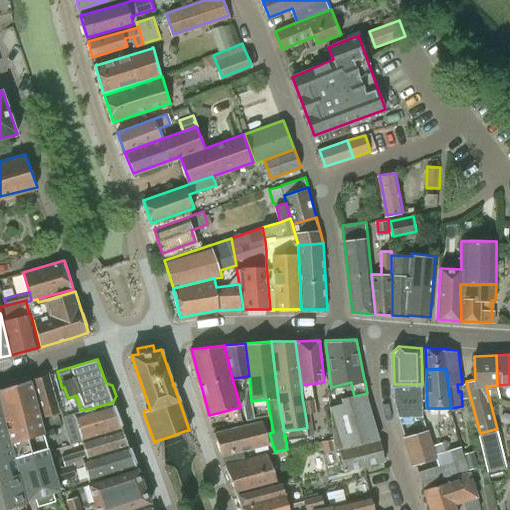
[(44,417),(59,412),(48,374),(33,378),(44,417)]
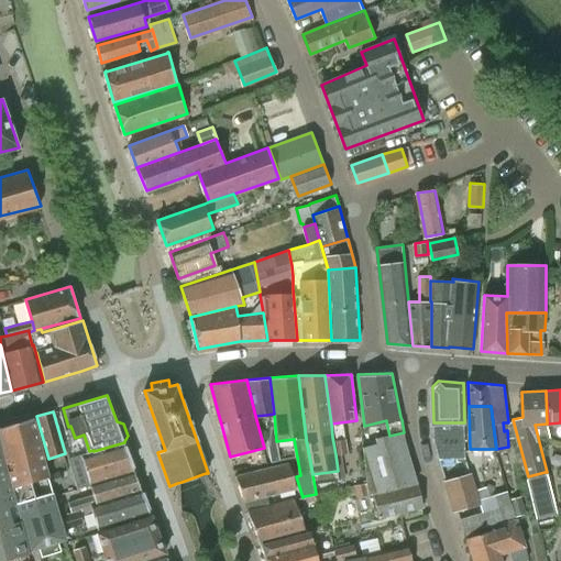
[(34,417),(0,427),(0,435),(13,485),(31,549),(67,538),(51,485),(48,475),(48,474),(34,417)]
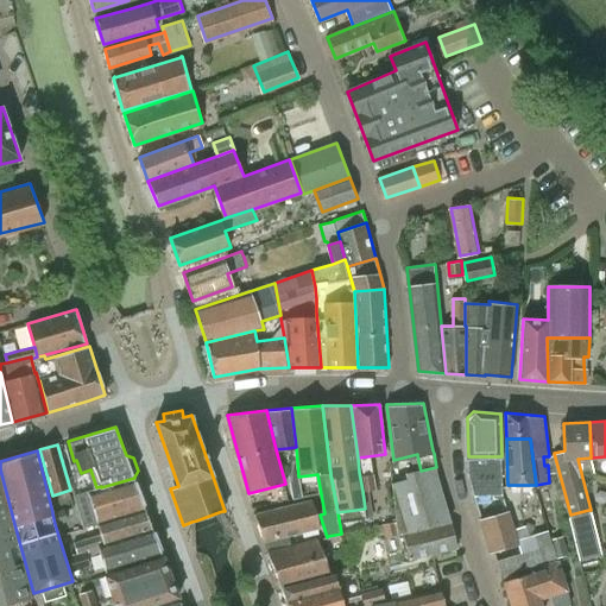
[(503,493),(502,456),(468,456),(469,474),(475,496),(503,493)]
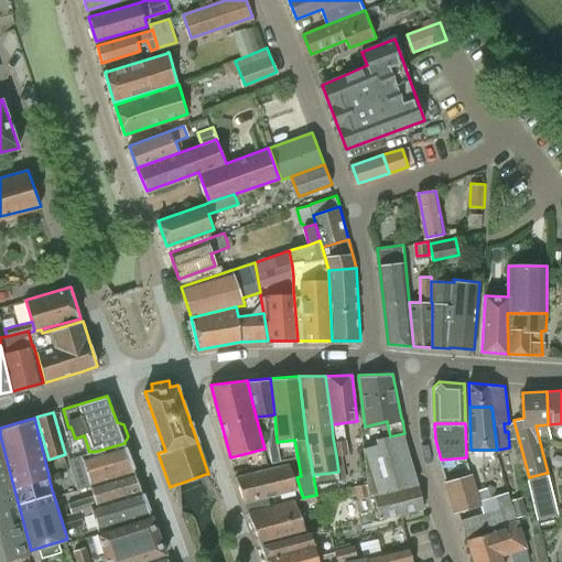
[(379,443),(364,447),(368,484),(369,495),(419,483),(404,433),(390,436),(377,439),(379,443)]
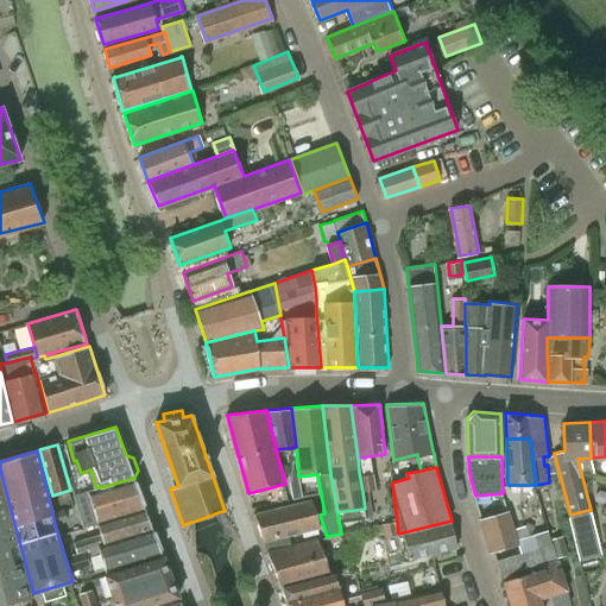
[(373,469),(359,472),(363,491),(376,487),(373,469)]
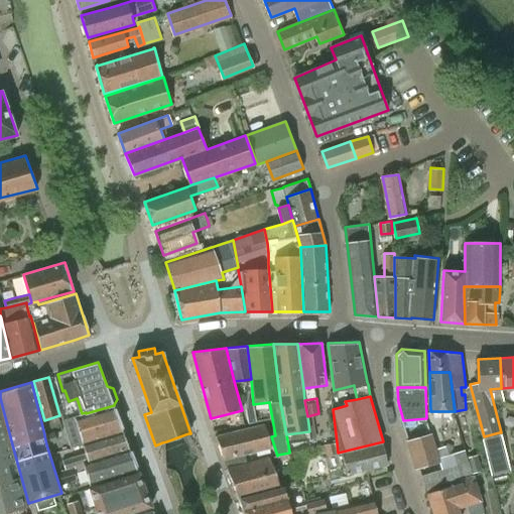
[(0,513),(26,507),(0,404),(0,513)]
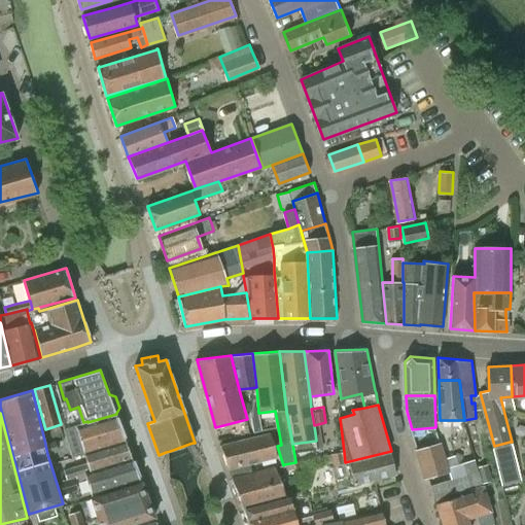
[(258,413),(252,415),(254,431),(263,429),(258,413)]
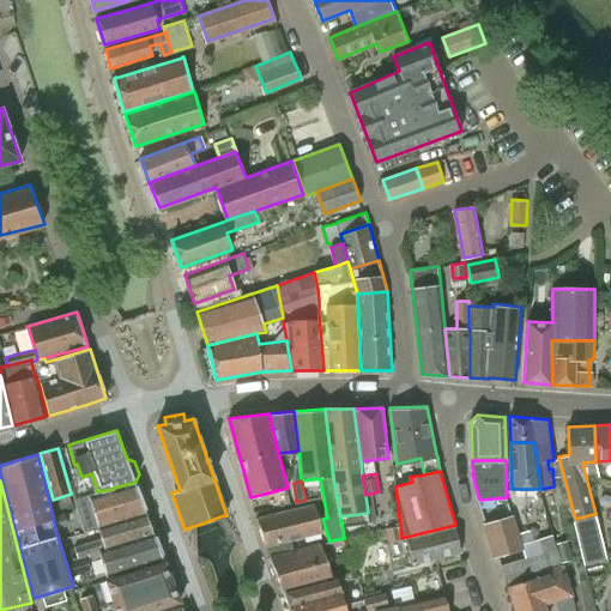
[(102,490),(97,491),(77,498),(86,531),(100,526),(147,512),(135,482),(102,491),(102,490)]
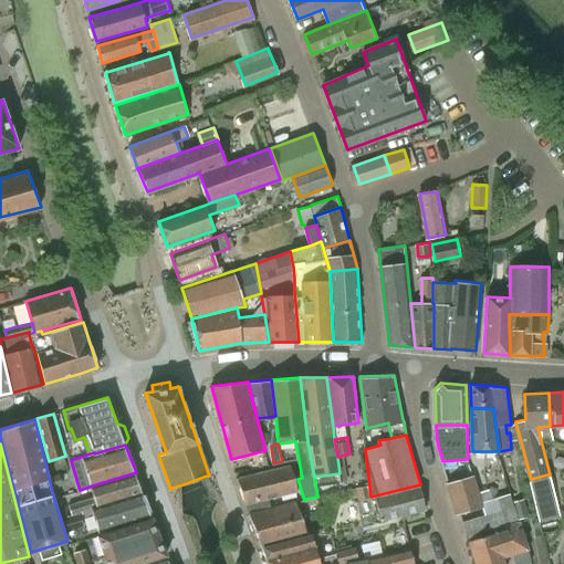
[(291,465),(238,478),(246,503),(270,497),(299,490),(291,465)]
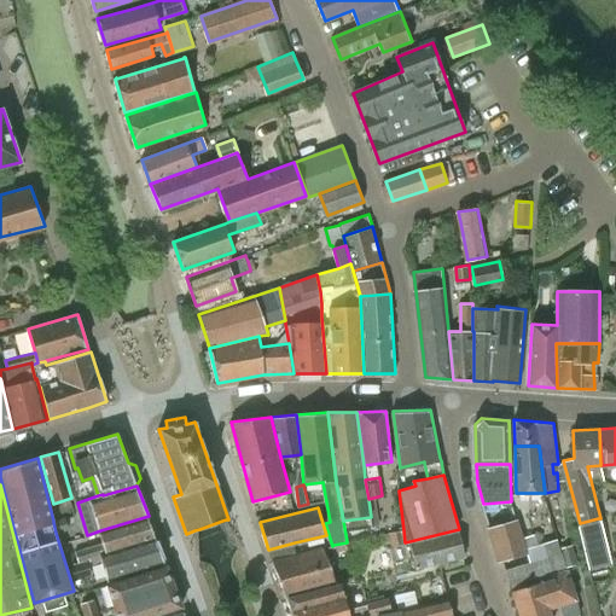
[(100,530),(87,535),(100,532),(103,542),(76,551),(80,562),(100,555),(156,538),(149,516),(100,530)]
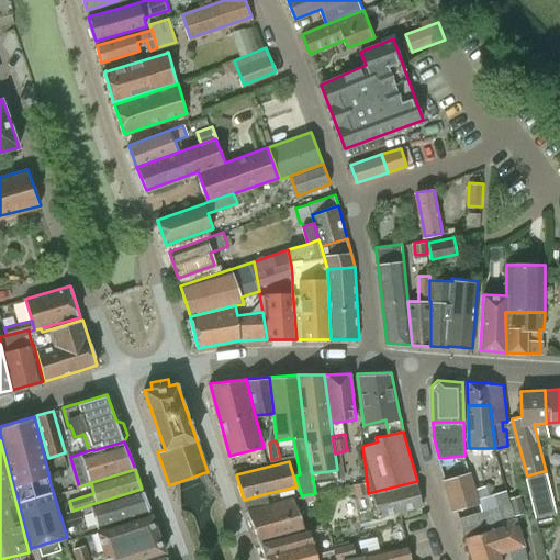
[(59,471),(48,474),(51,484),(63,480),(59,471)]
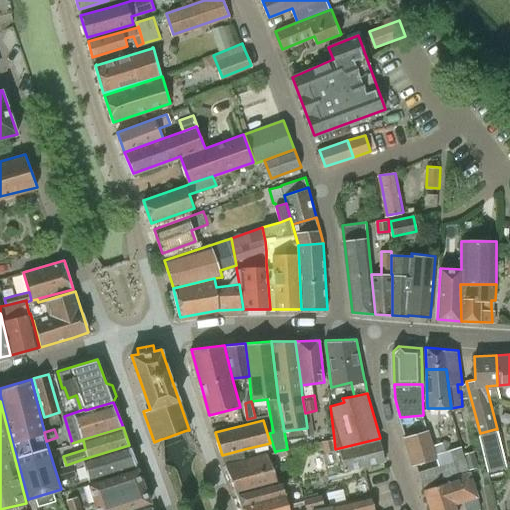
[(495,429),(480,433),(488,468),(506,463),(497,429),(495,429)]
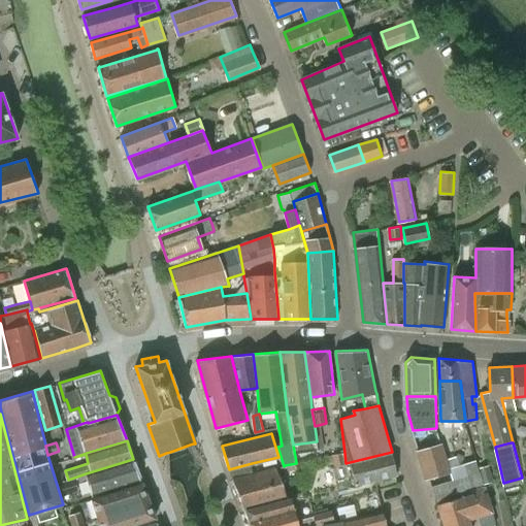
[(344,453),(334,454),(335,464),(336,464),(346,463),(344,453)]
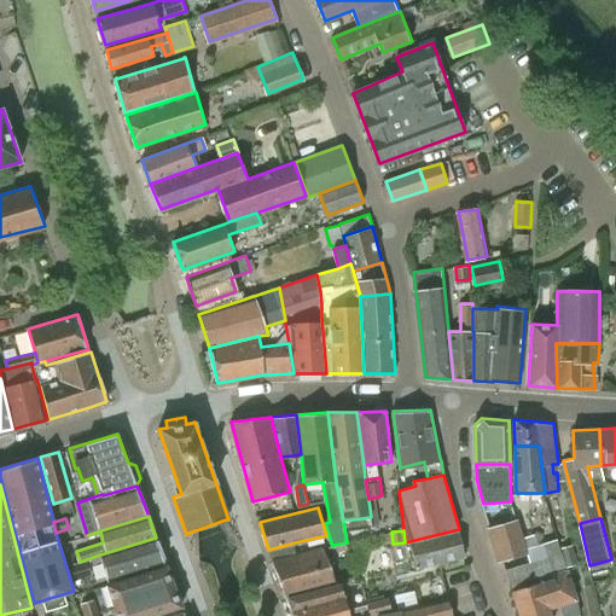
[(417,568),(466,556),(459,530),(411,542),(417,568)]
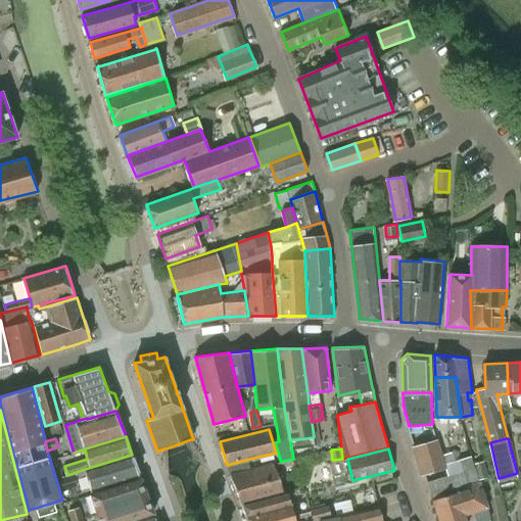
[(417,455),(422,474),(444,467),(439,448),(417,455)]
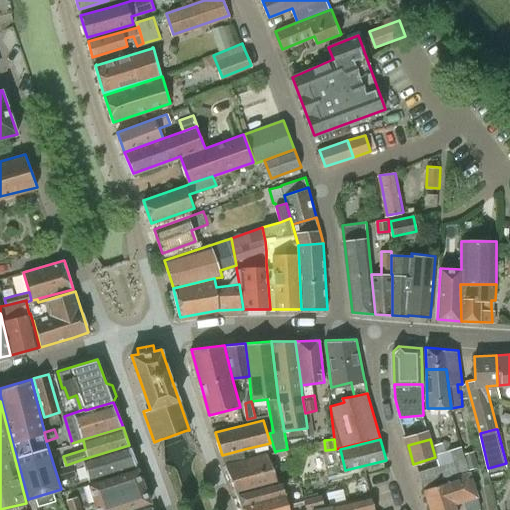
[(83,459),(90,480),(137,465),(129,445),(83,459)]
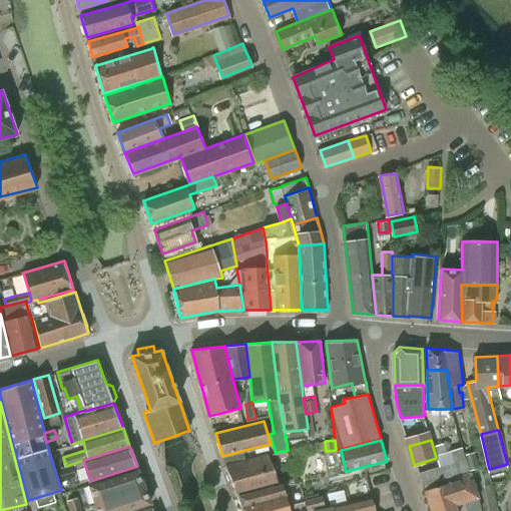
[(244,450),(222,456),(226,466),(246,460),(244,450)]
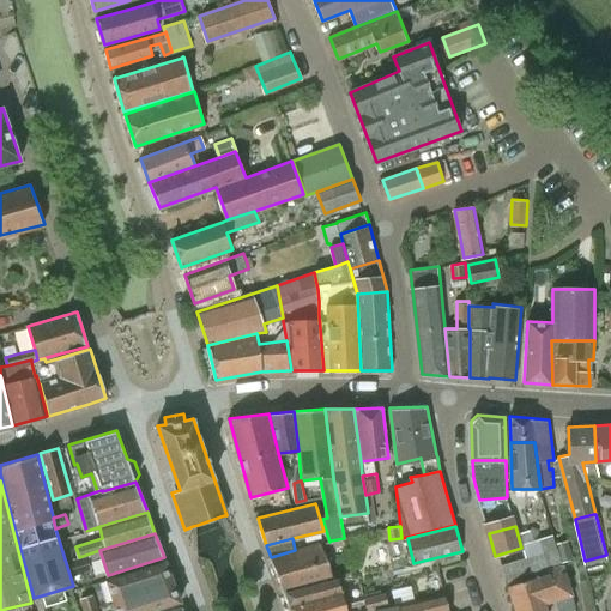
[(567,539),(557,543),(558,548),(563,562),(573,560),(574,558),(568,539),(567,539)]
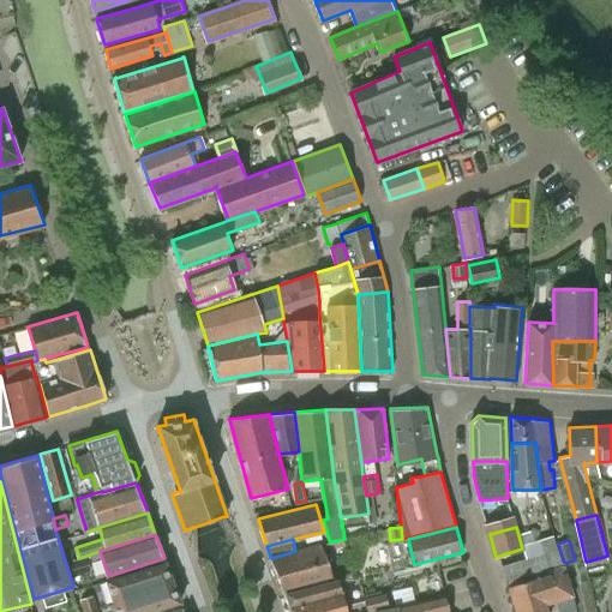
[(295,551),(271,558),(279,576),(329,563),(325,552),(333,550),(331,541),(330,543),(322,544),(295,551)]
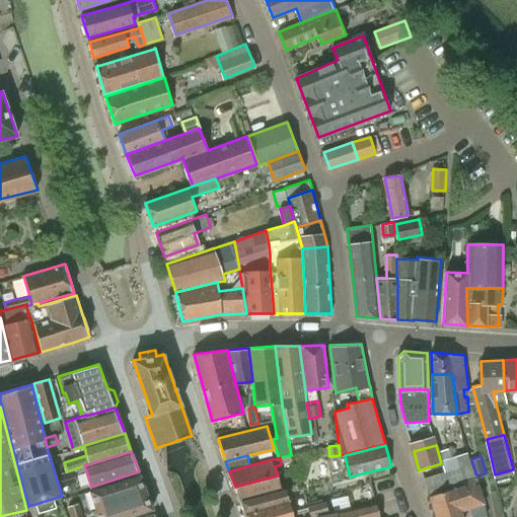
[(429,490),(476,475),(472,463),(460,466),(445,471),(425,477),(429,490)]
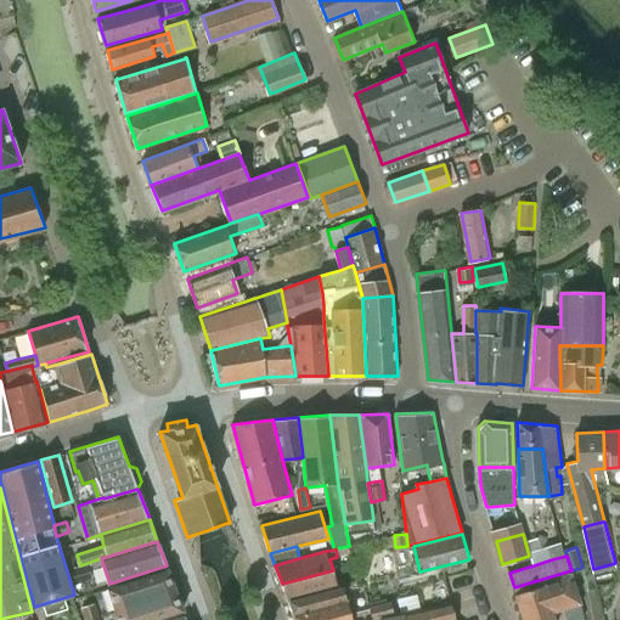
[(74,584),(93,578),(89,563),(75,568),(69,569),(74,584)]
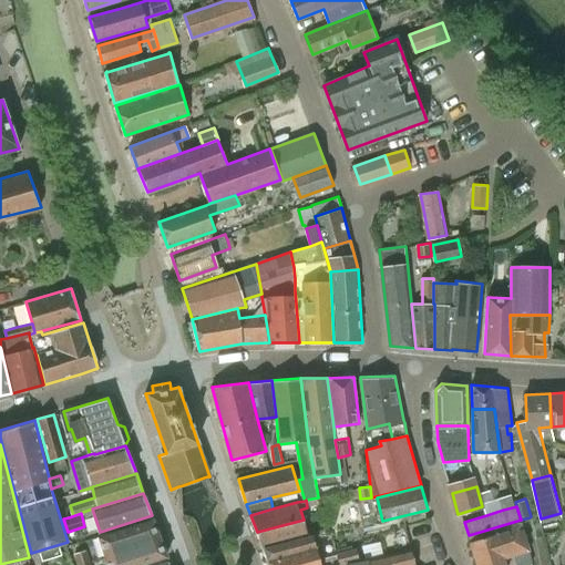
[(104,555),(160,537),(153,520),(153,519),(99,536),(104,555)]
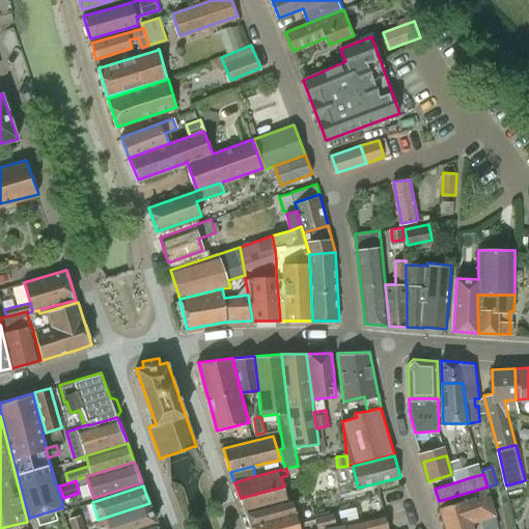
[(284,486),(241,498),(246,513),(290,501),(284,486)]
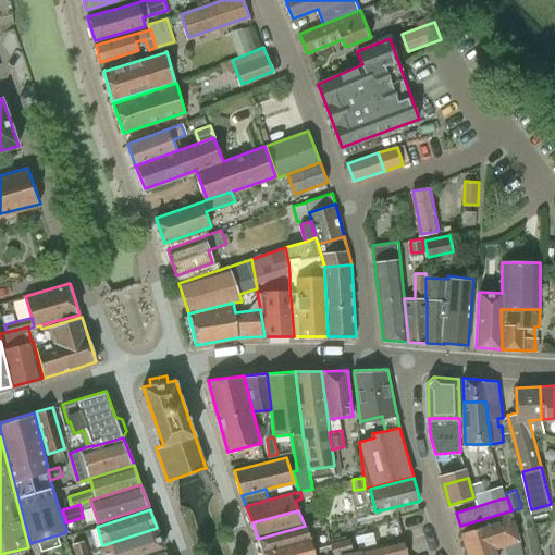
[(497,554),(495,547),(520,540),(512,513),(496,518),(497,520),(461,532),(469,554),(497,554)]
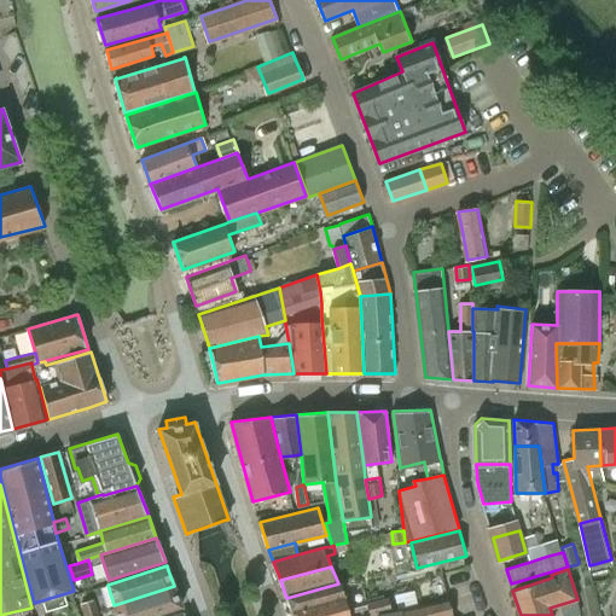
[(338,583),(286,598),(292,615),(367,615),(371,615),(367,604),(348,609),(341,583),(338,583)]
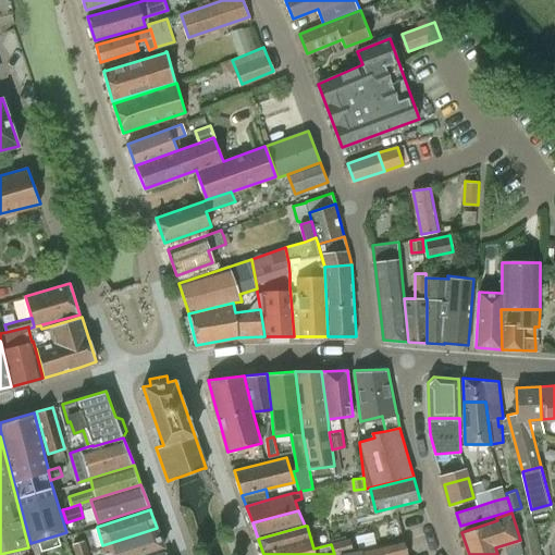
[(135,554),(164,546),(157,528),(102,545),(106,554),(135,554)]
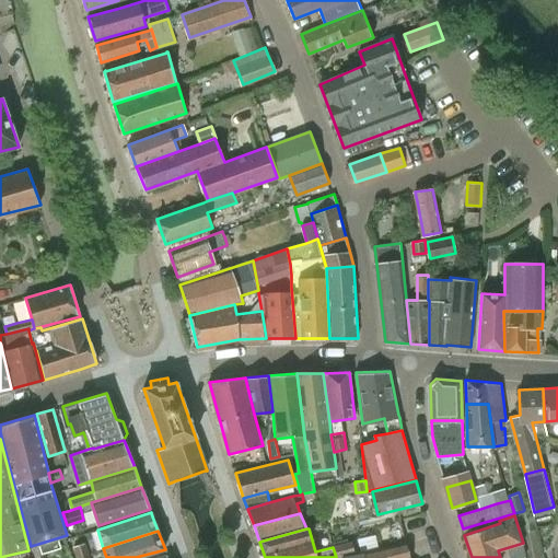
[(352,542),(333,547),(336,557),(356,553),(352,542)]
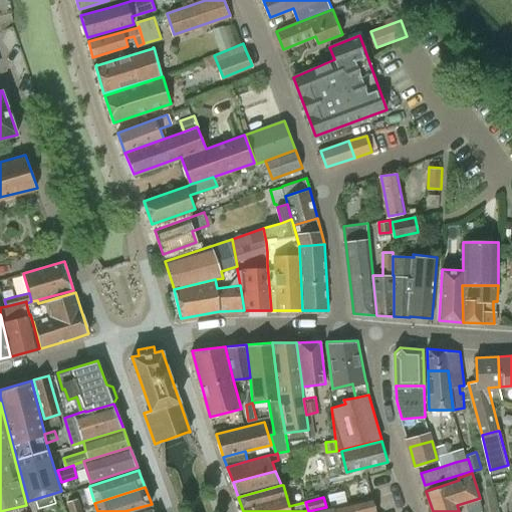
[(305,511),(376,511),(373,497),(349,502),(308,511),(305,511)]
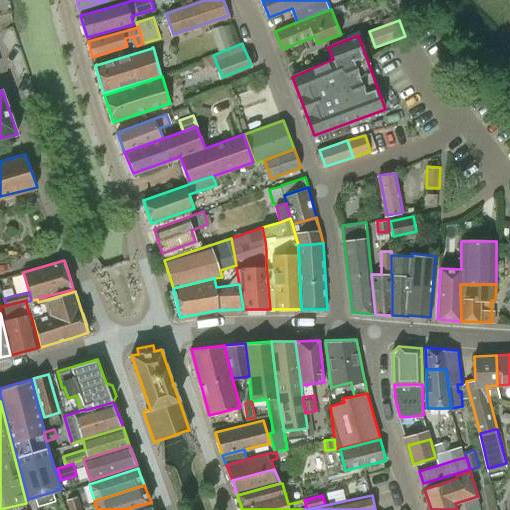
[(68,499),(72,509),(81,507),(78,496),(68,499)]
